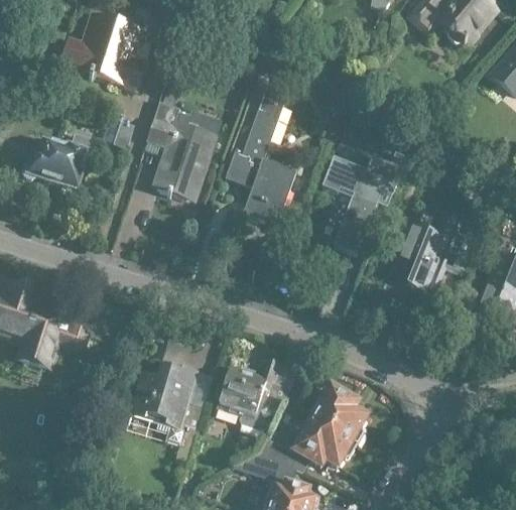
[(370,0),(370,4),(381,11),(388,0),(370,0)]
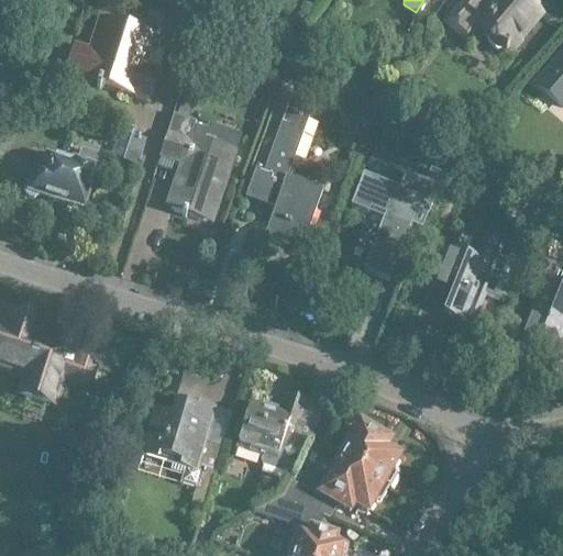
[(460,0),(444,18),(465,35),(475,24),(489,36),(489,39),(497,46),(500,45),(505,49),(509,44),(514,44),(519,37),(519,34),(541,8),(536,3),(536,0),(492,0),(488,4),(483,0),(460,0)]
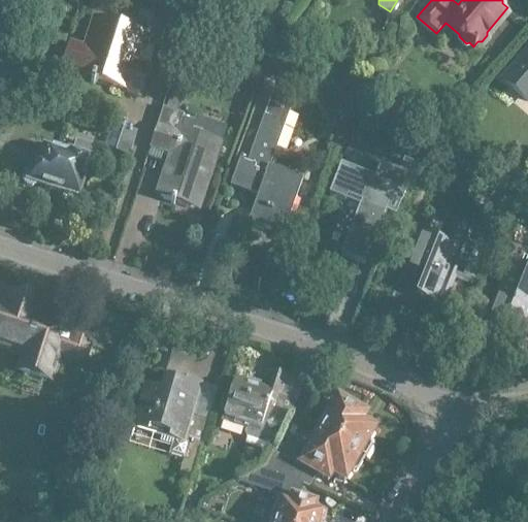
[(170,8),(159,42),(182,50),(182,46),(189,25),(192,15),(170,8)]
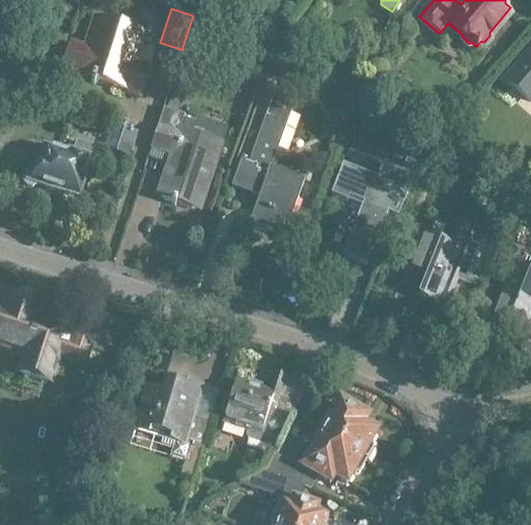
[(71,39),(62,63),(91,73),(90,78),(93,79),(94,76),(140,90),(148,64),(134,59),(143,30),(95,15),(86,45),(71,39)]
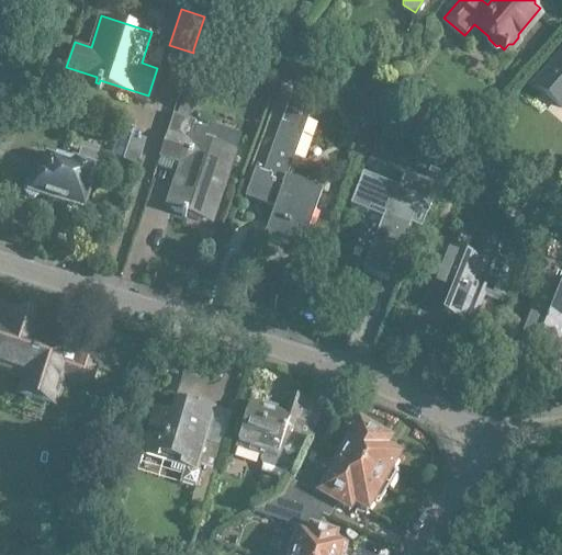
[(201,26),(193,49),(211,55),(218,32),(201,26)]
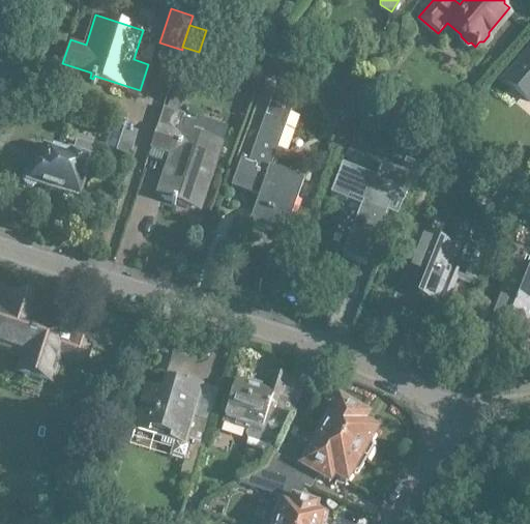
[(529,47),(505,75),(528,96),(529,93),(529,47)]
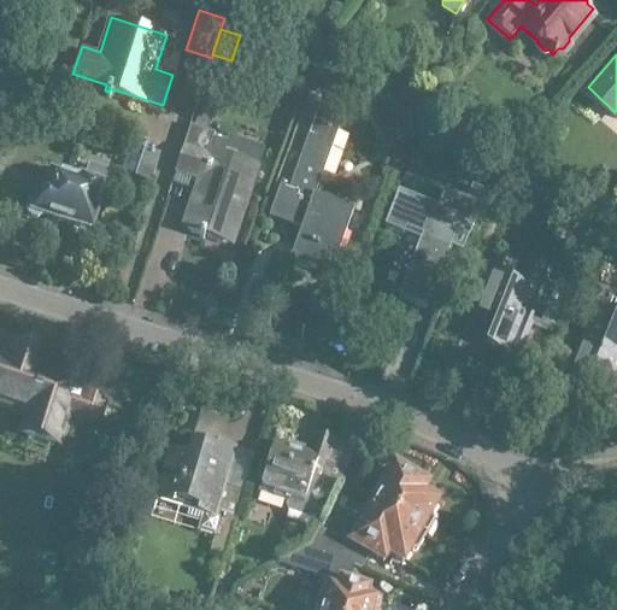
[(281,175),(278,181),(268,212),(300,224),(288,257),(330,273),(353,205),(352,205),(357,193),(350,177),(334,185),(318,179),(345,105),(319,95),(293,169),(287,168),(285,176),(281,175)]
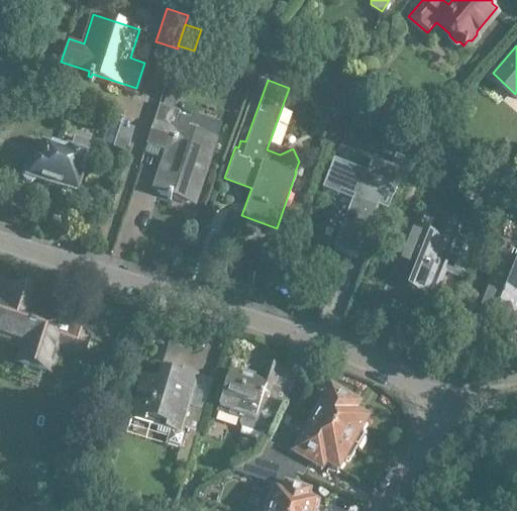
[(159,101),(145,139),(165,145),(150,187),(167,192),(166,194),(170,195),(171,193),(194,200),(215,136),(220,120),(191,110),(189,116),(177,112),(179,108),(173,106),(178,90),(168,86),(163,103),(159,101)]
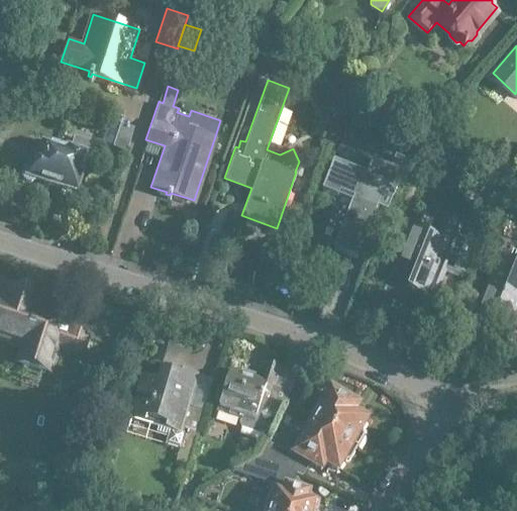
[(113,143),(126,147),(133,125),(120,121),(113,143)]
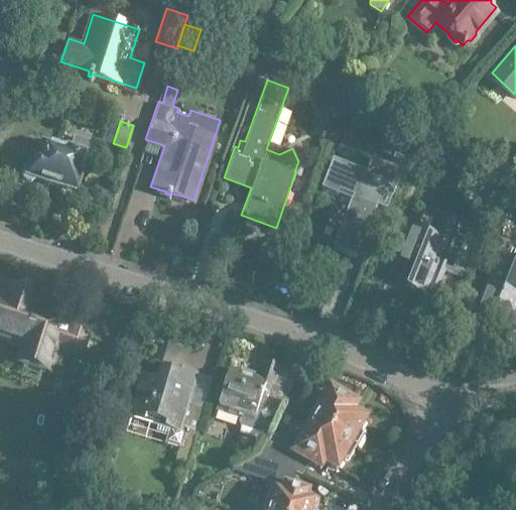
[(36,141),(33,150),(29,163),(24,165),(22,171),(25,176),(30,178),(31,178),(36,175),(76,187),(91,140),(75,134),(72,144),(67,142),(65,146),(42,139),(41,142),(36,141)]
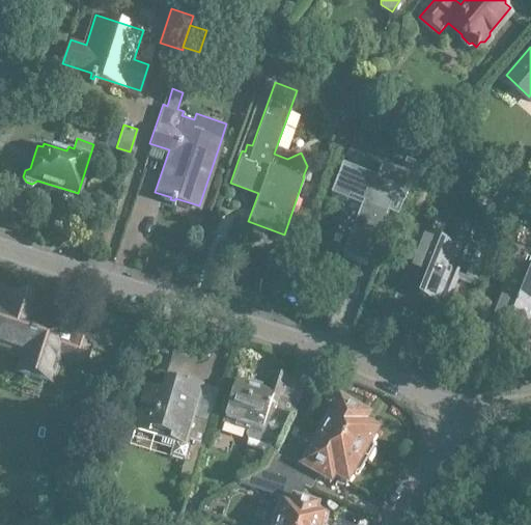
[(365,259),(386,206),(398,211),(413,172),(418,161),(406,156),(401,167),(382,160),(376,174),(342,161),(330,191),(360,202),(341,249),(365,259)]
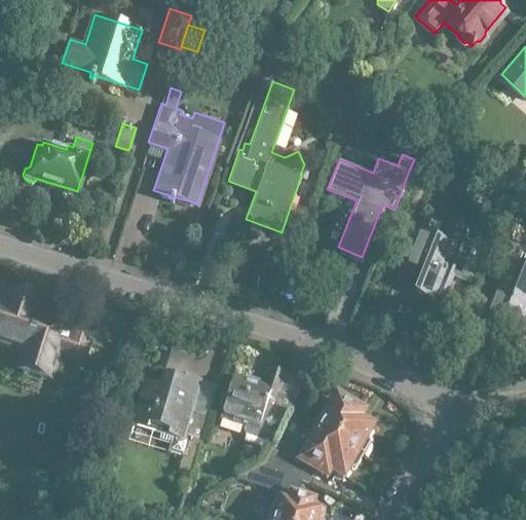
[(416,232),(398,280),(441,296),(455,258),(476,266),(490,229),(452,214),(441,243),(416,232)]
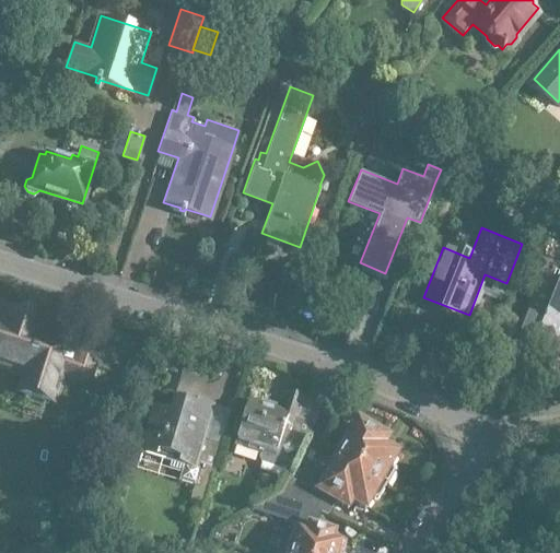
[(559,284),(539,278),(517,333),(559,349),(559,284)]
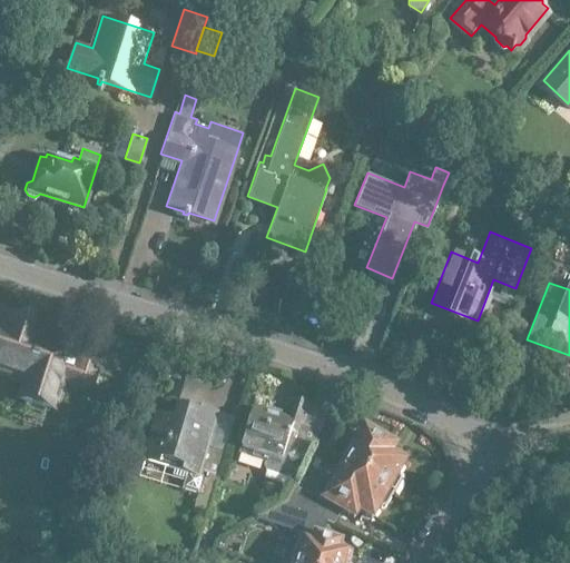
[(0,367),(22,374),(15,397),(57,411),(61,399),(59,398),(64,385),(65,385),(67,381),(89,388),(100,356),(78,348),(75,356),(38,344),(45,325),(8,313),(5,325),(0,324),(0,367)]
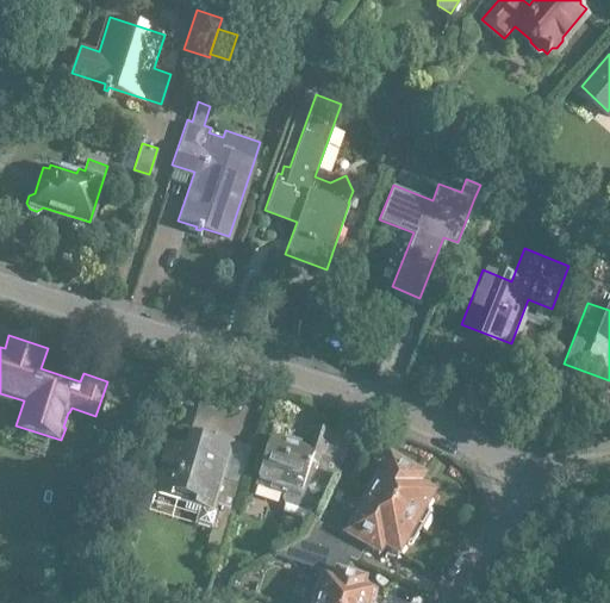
[(168,440),(166,452),(154,486),(187,497),(185,505),(198,510),(194,520),(211,526),(207,539),(221,544),(234,502),(240,483),(218,476),(223,461),(244,467),(250,443),(218,434),(224,410),(197,403),(185,445),(168,440)]
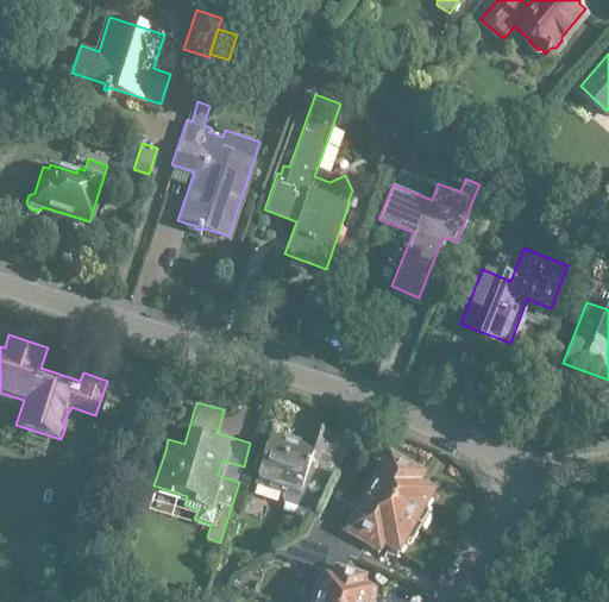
[(255,468),(258,468),(255,482),(283,491),(282,495),(284,500),(308,509),(312,506),(314,501),(321,503),(331,478),(333,474),(340,458),(324,453),(332,428),(316,424),(309,444),(271,431),(264,451),(261,449),(256,451),(252,463),(255,468)]
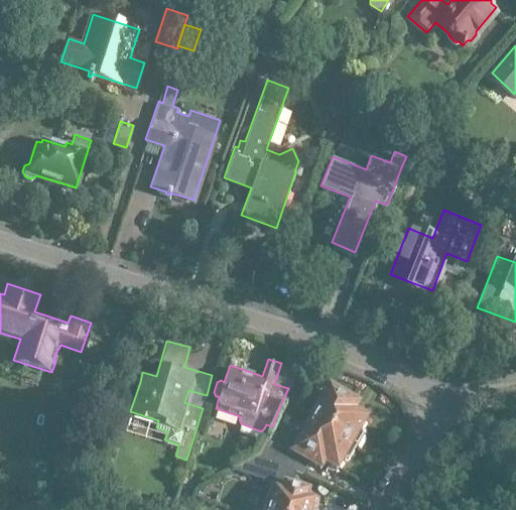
[(112,370),(98,366),(95,375),(109,379),(112,370)]
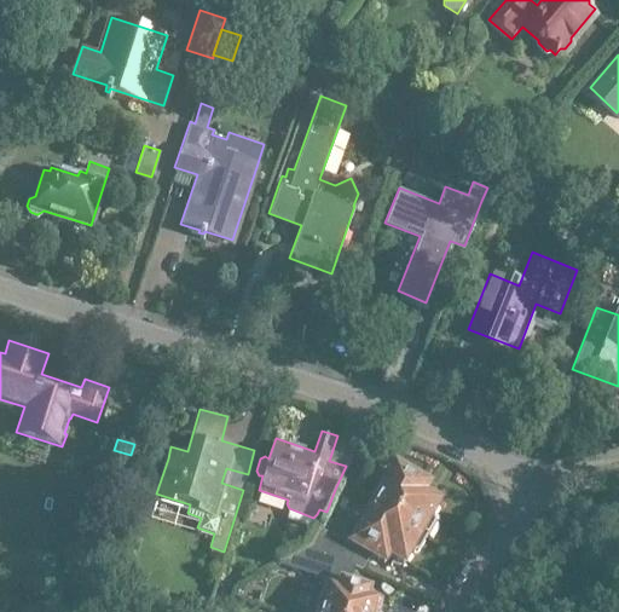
[(336,486),(352,494),(368,460),(352,452),(346,466),(339,481),(336,486)]
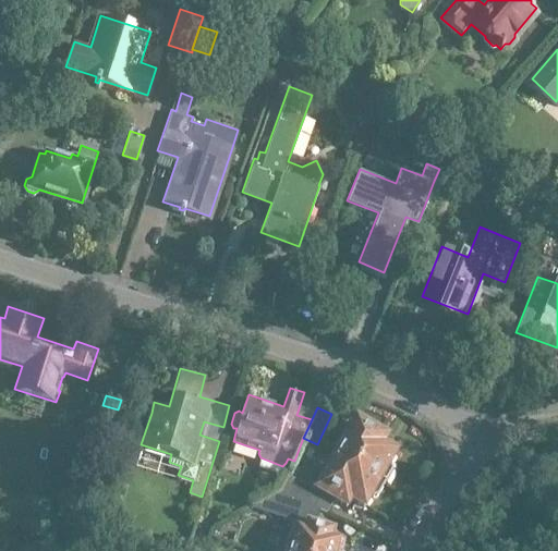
[(355,418),(337,452),(384,479),(391,467),(390,463),(387,462),(393,450),(379,442),(384,435),(355,418)]
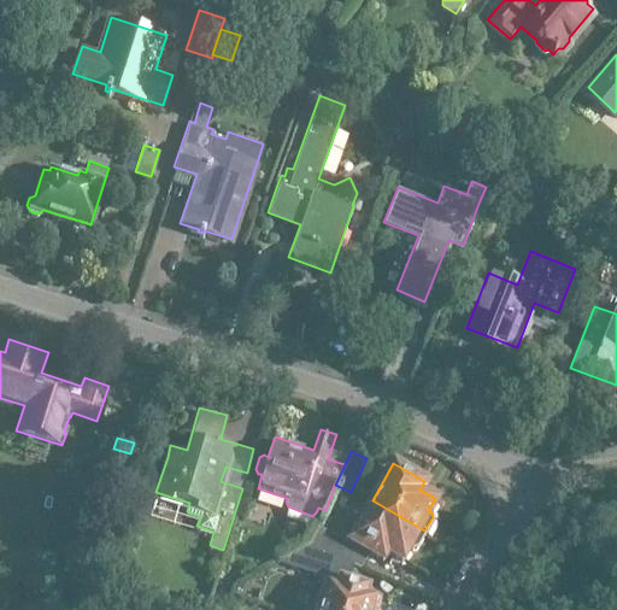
[(318,525),(310,543),(347,559),(352,549),(366,555),(371,550),(381,556),(386,547),(401,557),(409,544),(411,545),(417,544),(424,531),(372,500),(351,538),(318,525)]
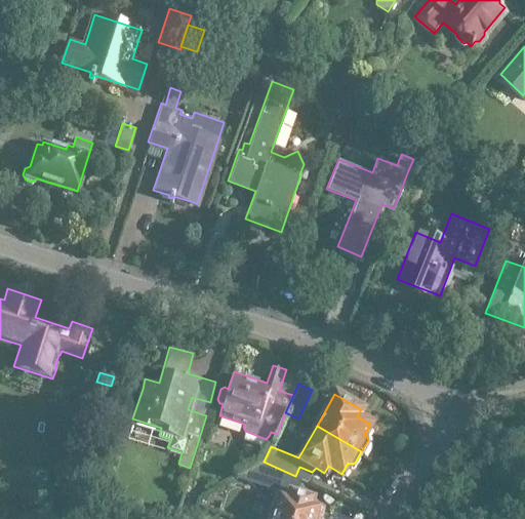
[(295,476),(264,462),(243,473),(288,493),(287,496),(278,493),(274,506),(272,505),(267,518),(317,518),(316,518),(320,508),(311,505),(313,497),(290,490),(295,476)]
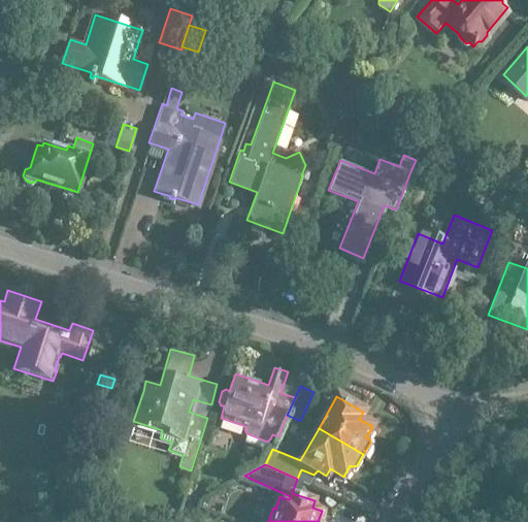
[(178,510),(164,504),(158,521),(174,521),(176,516),(178,510)]
